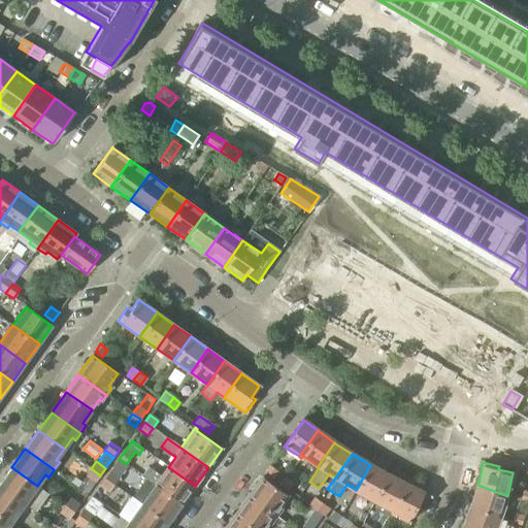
[(359,492),(374,501),(389,474),(377,468),(370,465),(356,490),(359,492)]
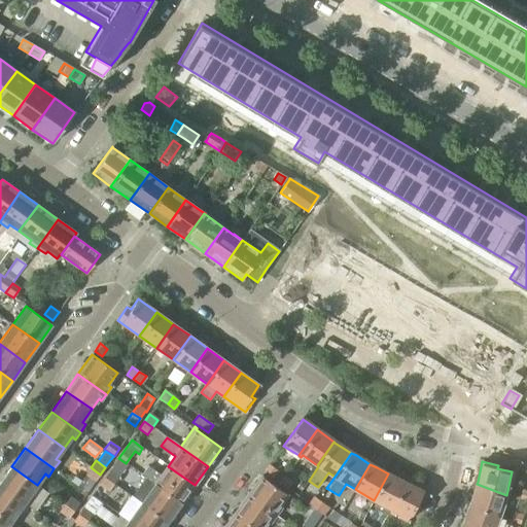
[(277,470),(270,465),(264,472),(272,478),(277,470)]
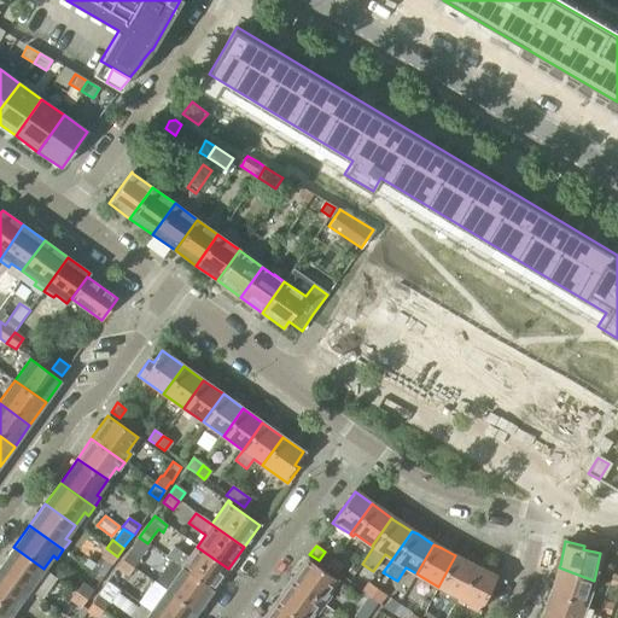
[(13,547),(0,565),(0,570),(33,593),(39,584),(35,582),(44,569),(13,547)]
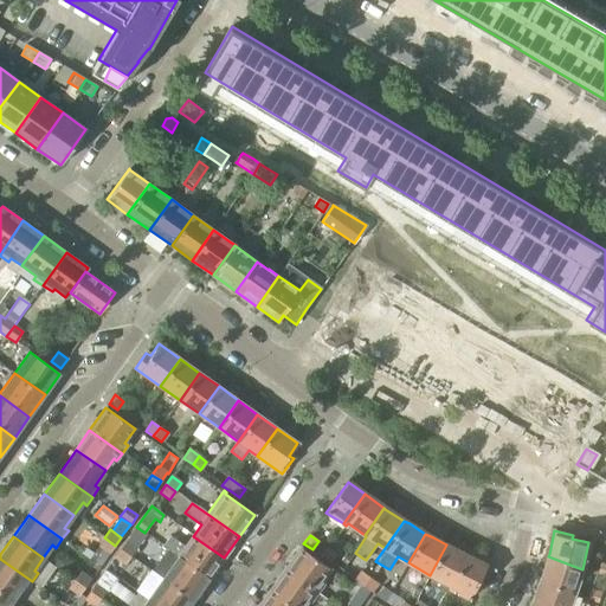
[(167,550),(178,558),(185,547),(173,539),(169,536),(162,546),(166,548),(168,549),(167,550)]
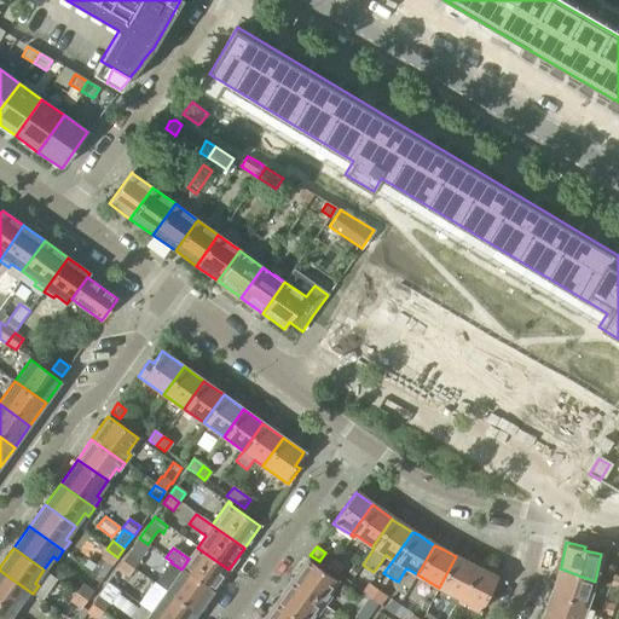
[(189,559),(181,570),(183,571),(213,591),(229,570),(197,548),(191,556),(189,559)]
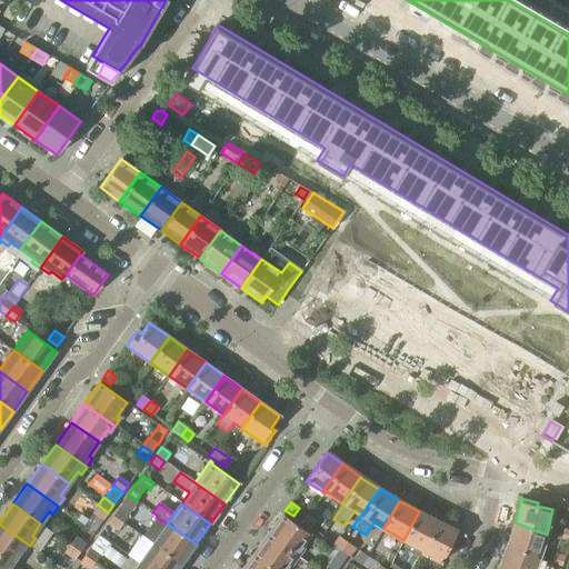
[(108,512),(98,505),(83,525),(93,531),(101,520),(102,520),(108,512)]
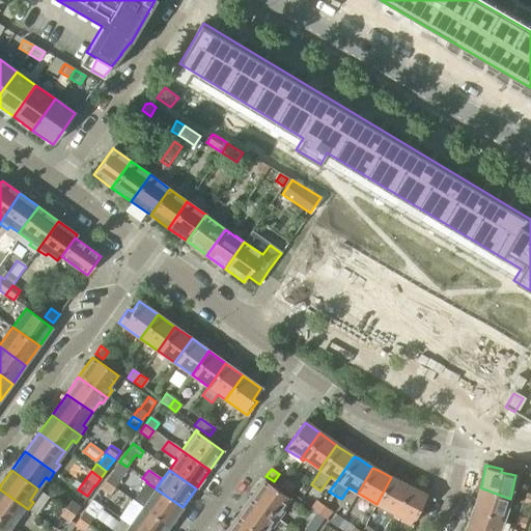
[(110,474),(106,480),(114,487),(119,480),(110,474)]
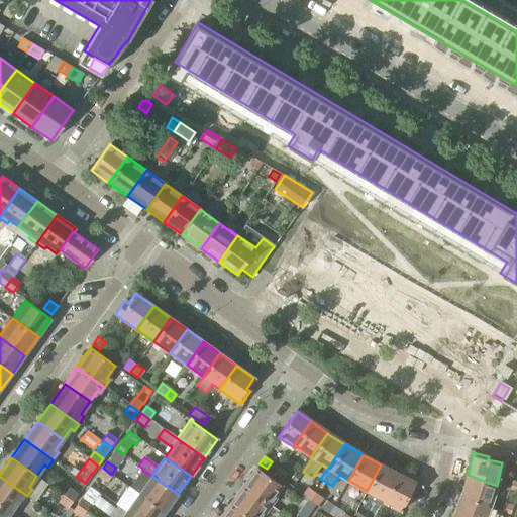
[(367,491),(383,499),(398,474),(381,464),(367,491)]
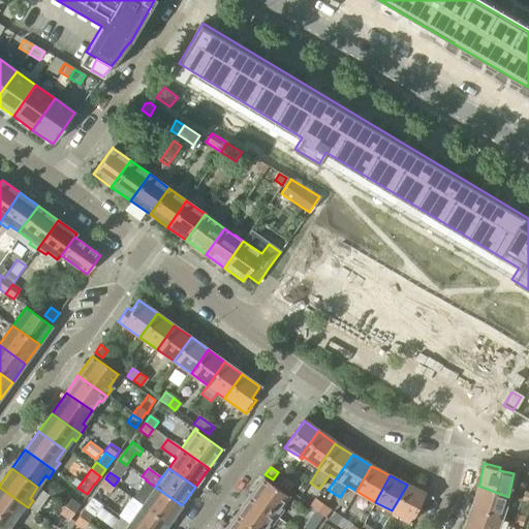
[(280,485),(288,491),(293,484),(286,477),(280,485)]
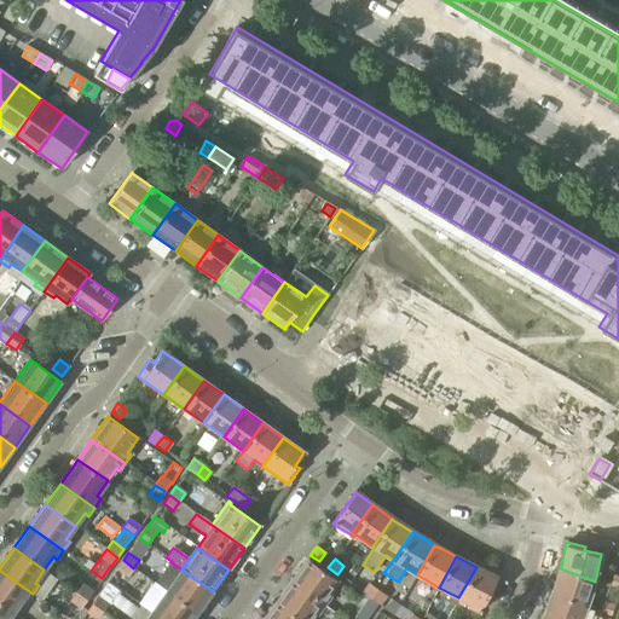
[(133,568),(123,560),(116,570),(127,578),(133,568)]
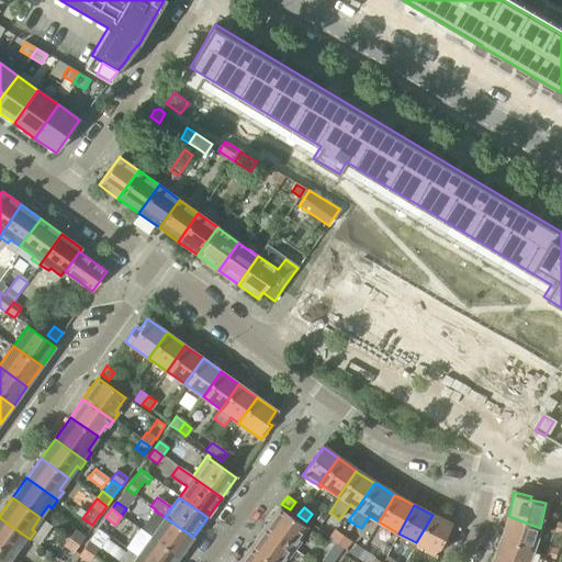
[(279,508),(263,529),(294,551),(301,557),(307,548),(298,540),(306,528),(279,508)]
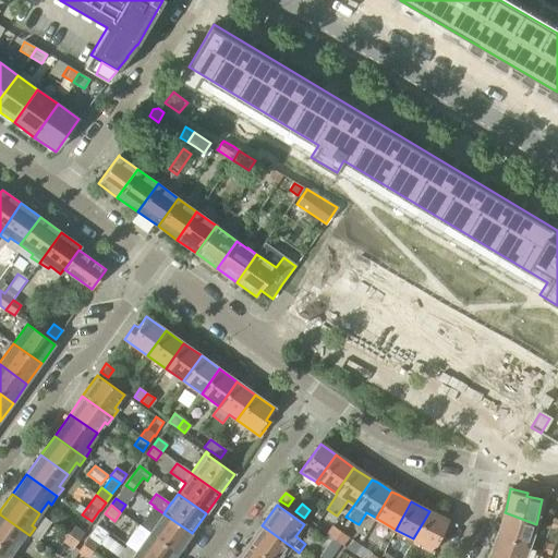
[(429,511),(413,538),(412,541),(426,547),(431,549),(429,550),(432,552),(448,521),(429,511)]
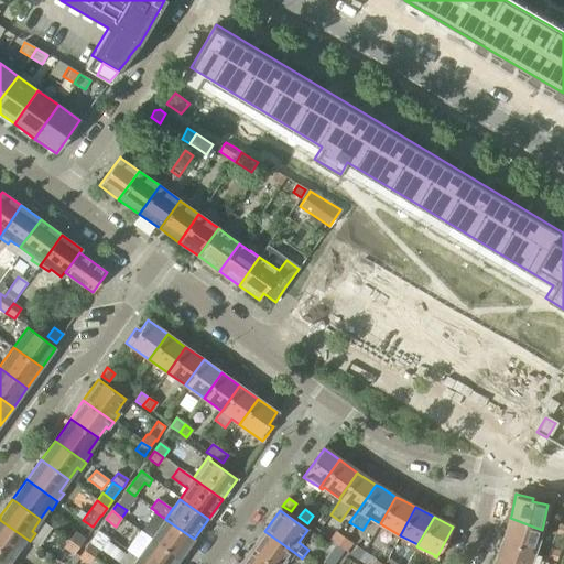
[(503,537),(502,540),(534,553),(542,530),(510,518),(503,537)]
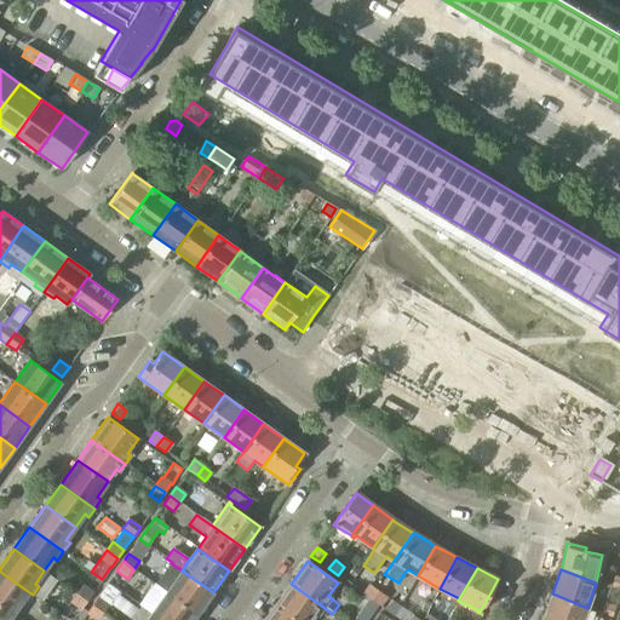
[(182,570),(166,592),(197,614),(213,592),(183,572),(182,570)]
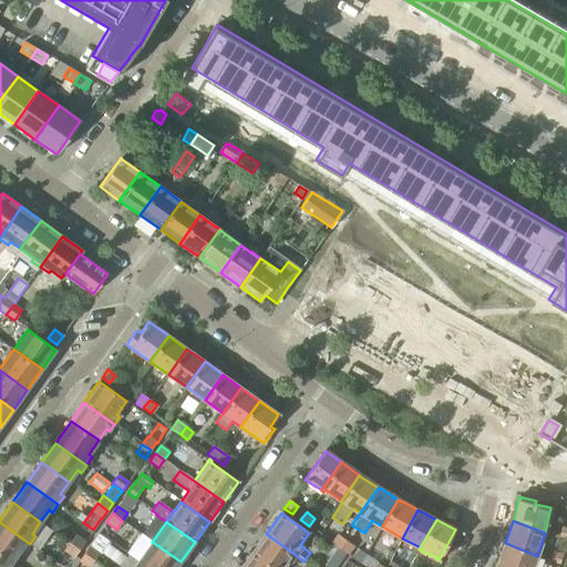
[(0,523),(0,554),(11,563),(20,549),(24,553),(30,544),(0,523)]
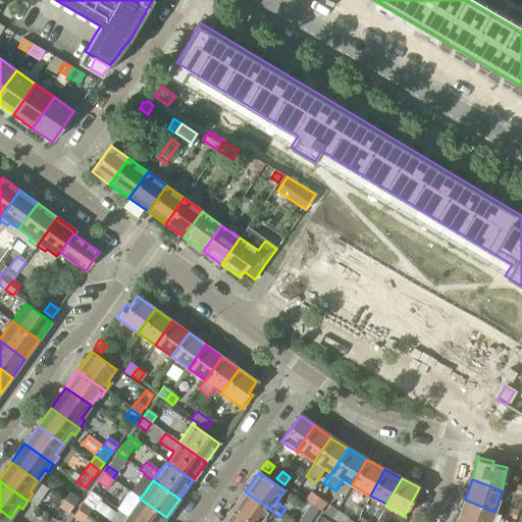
[(91,490),(77,510),(86,516),(91,509),(94,511),(102,500),(91,490)]
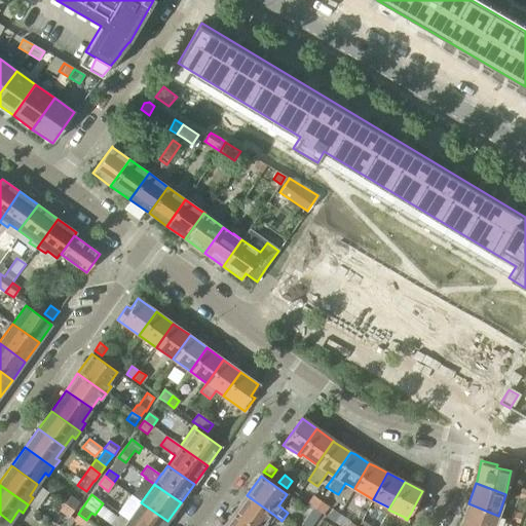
[(132,495),(119,514),(136,525),(163,525),(167,521),(141,502),(132,495)]
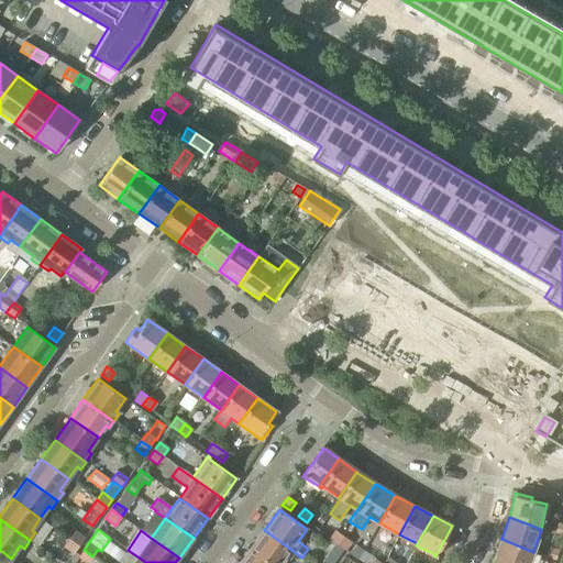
[(264,530),(251,549),(271,562),(282,562),(286,556),(289,560),(295,552),(264,530)]
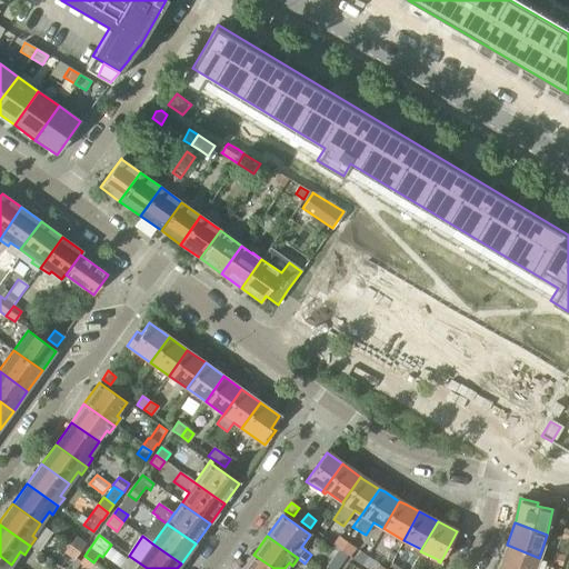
[(75,537),(69,545),(80,552),(86,545),(75,537)]
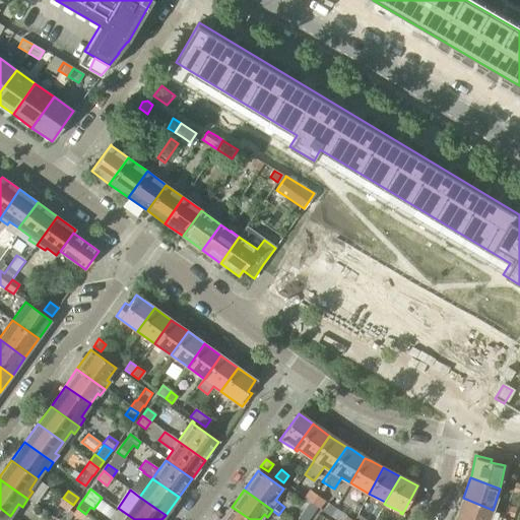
[(305,498),(310,502),(312,503),(317,496),(310,491),(305,498)]
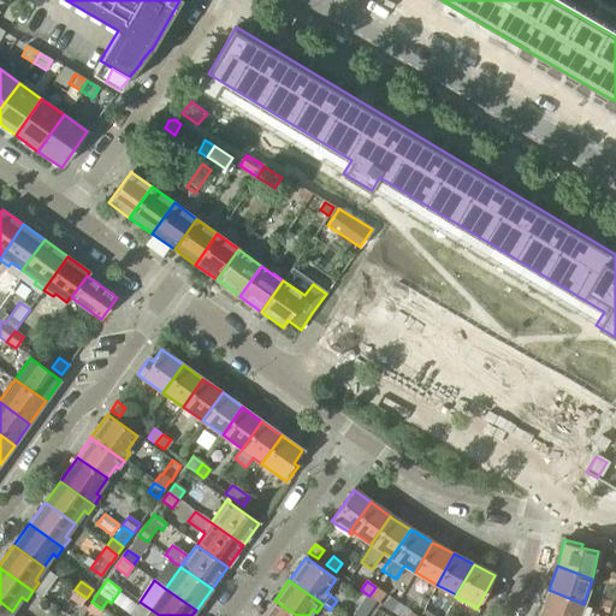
[(384,593),(375,587),(369,596),(375,600),(378,602),(384,593)]
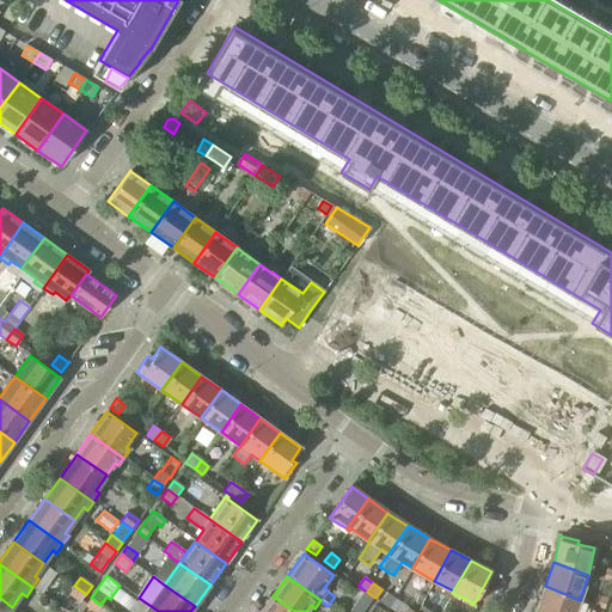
[(86,594),(74,586),(68,594),(80,603),(86,594)]
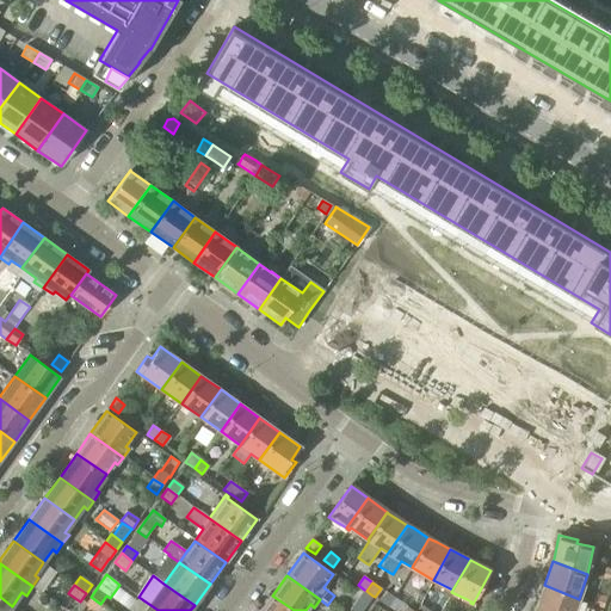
[(536,605),(534,609),(539,610),(573,610),(578,600),(579,599),(544,585),(536,605)]
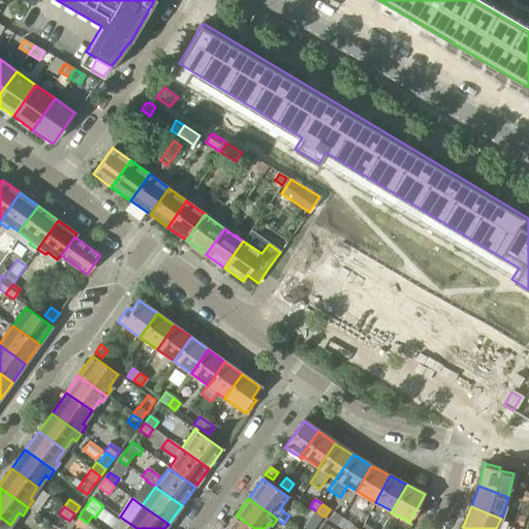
[(313,528),(322,516),(317,511),(315,510),(304,527),(304,526),(301,528),(313,528)]
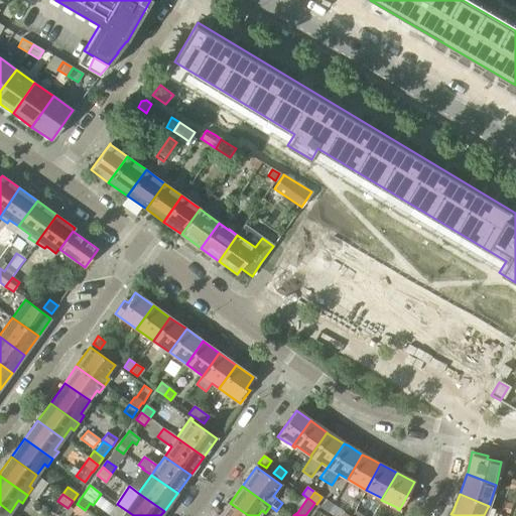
[(501,510),(508,513),(509,513),(512,505),(503,502),(501,510)]
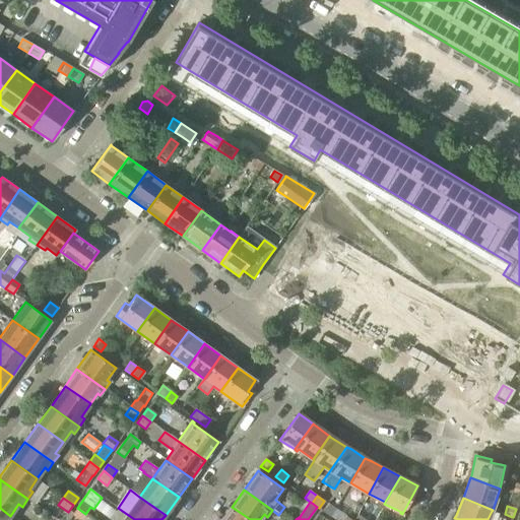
[(250,519),(232,507),(221,519),(250,519)]
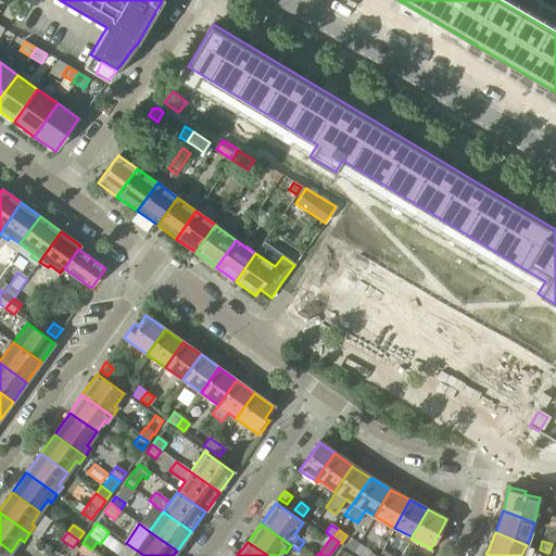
[(0,555),(8,555),(11,552),(0,543),(0,555)]
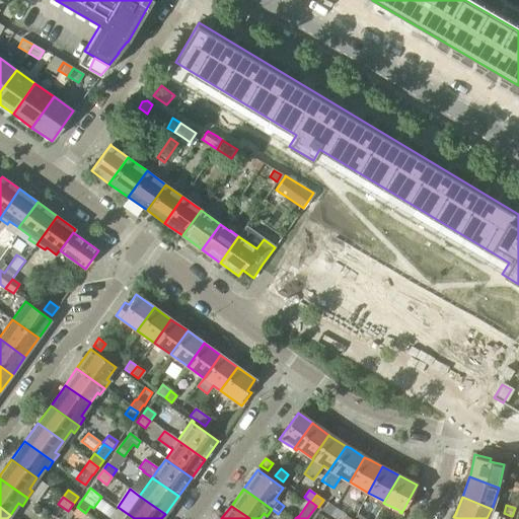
[(80,518),(85,513),(77,507),(71,514),(72,514),(79,518),(80,518)]
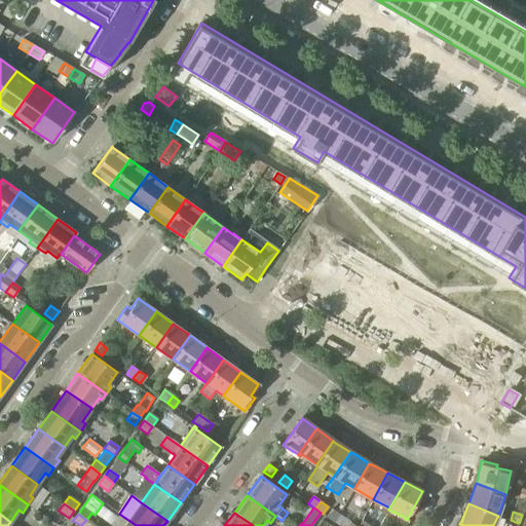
[(112,525),(136,525),(119,514),(111,525),(112,525)]
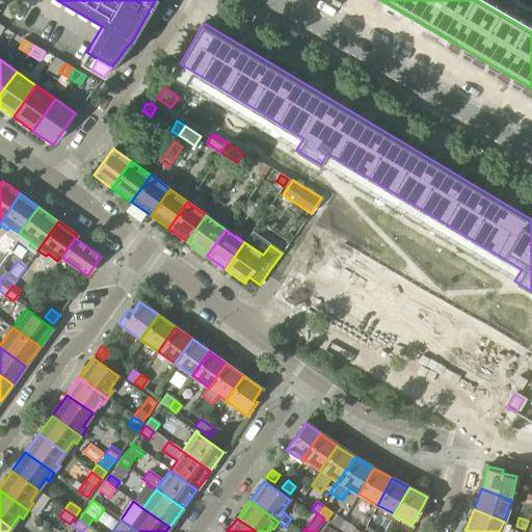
[(337,527),(343,531),(356,531),(357,531),(342,520),(337,527)]
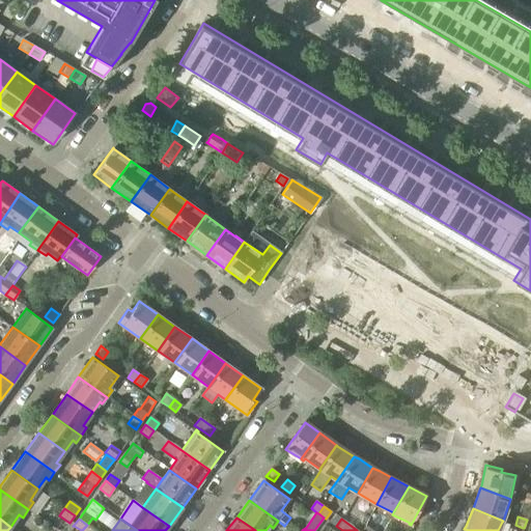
All buildings are outlined.
